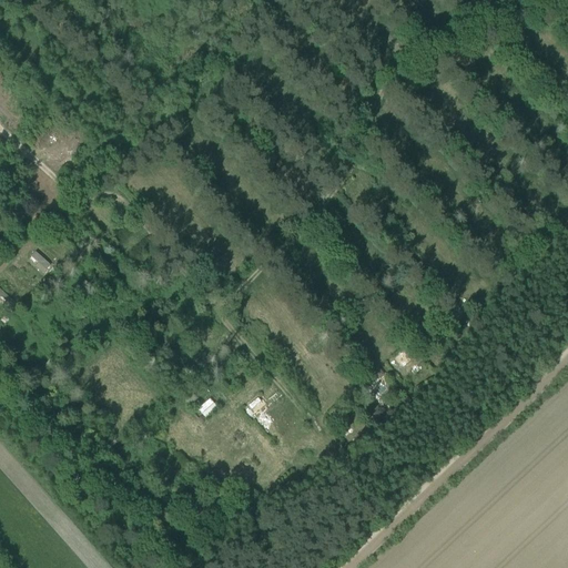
[(63,161),(69,165),(78,155),(68,146),(54,162),(59,165),(63,161)]
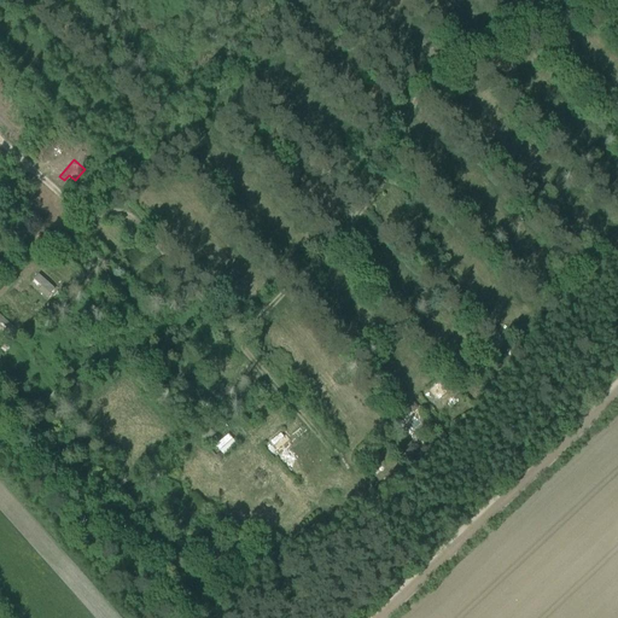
[(372,211),(383,221),(395,209),(384,199),(372,211)]
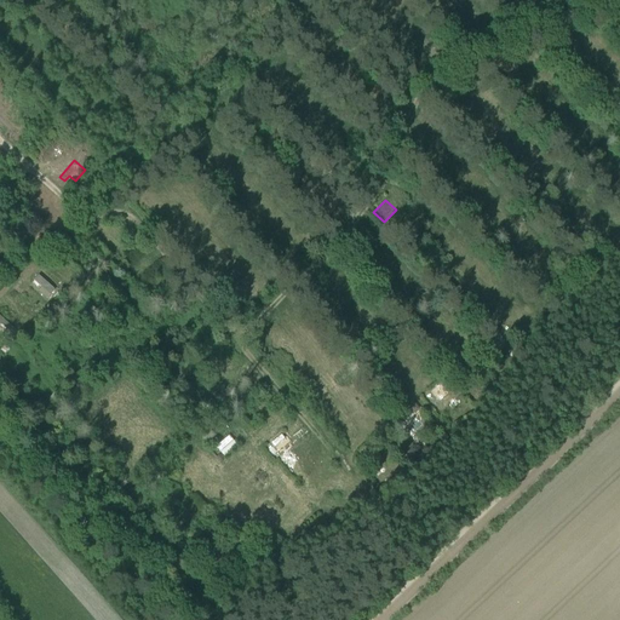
[(49,297),(53,291),(38,275),(32,281),(49,297)]
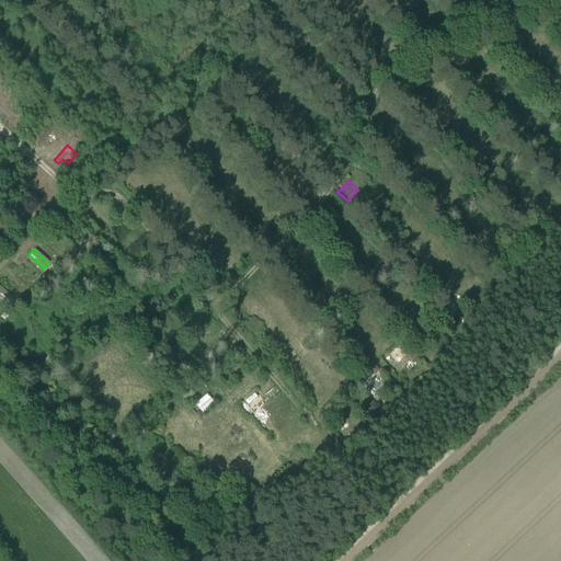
[(15,266),(10,273),(23,285),(29,278),(15,266)]
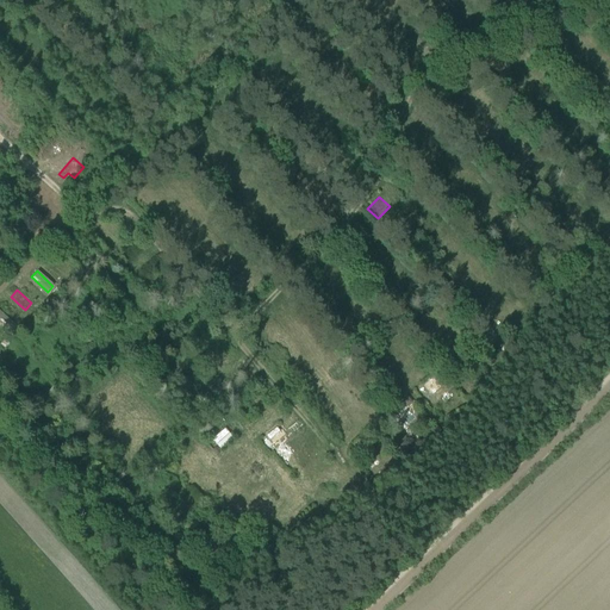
[(0,338),(14,327),(0,310),(0,338)]
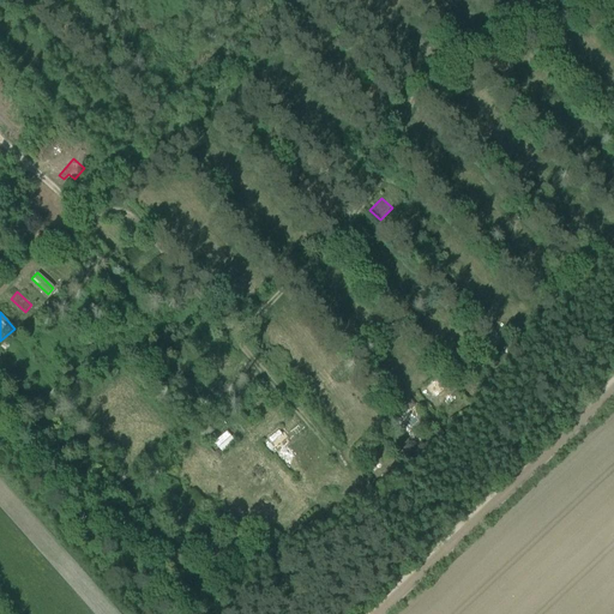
[(17,330),(11,336),(16,341),(22,335),(17,330)]
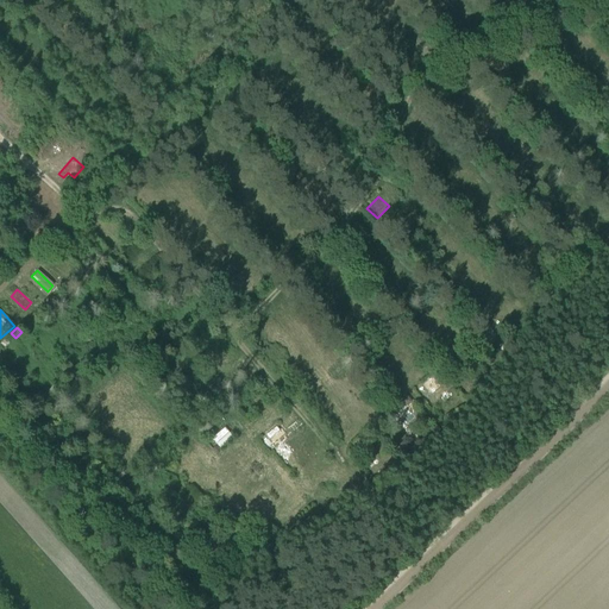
[(424,385),(416,391),(422,400),(429,393),(424,385)]
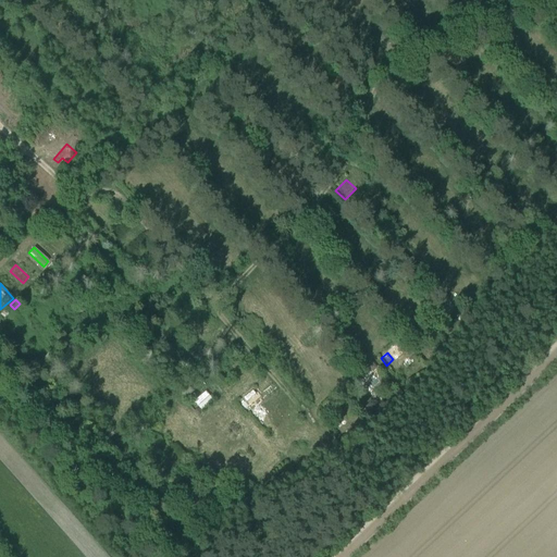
[(262,401),(252,388),(242,397),(251,410),(262,401)]
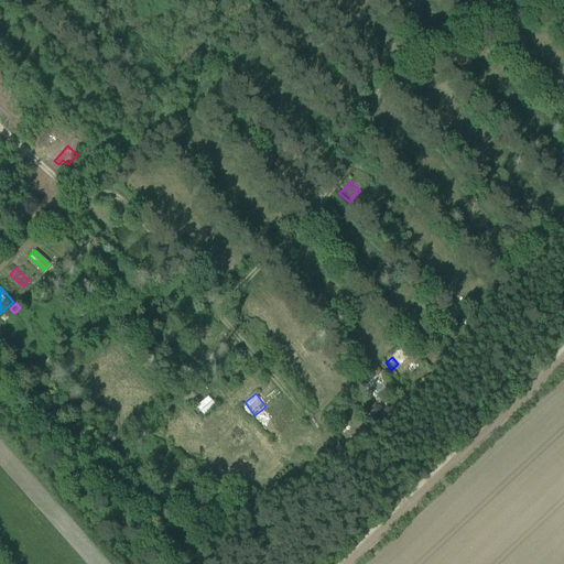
[(202,415),(215,405),(207,396),(194,407),(202,415)]
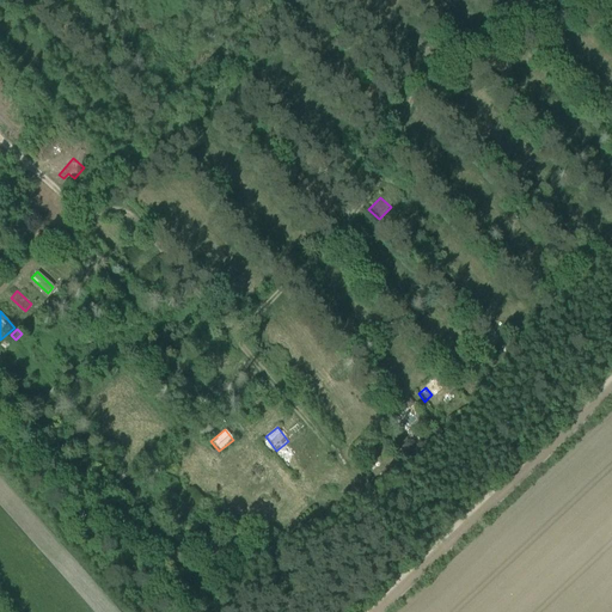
[(268,441),(263,445),(269,452),(274,448),(268,441)]
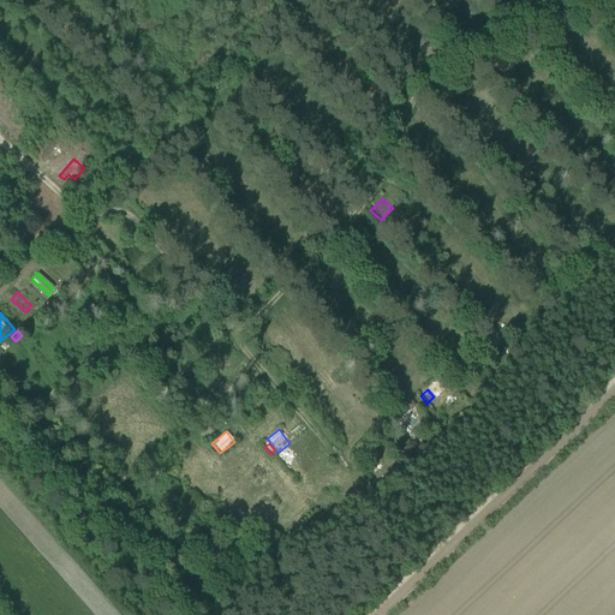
[(279,465),(288,459),(282,451),(274,455),(279,465)]
